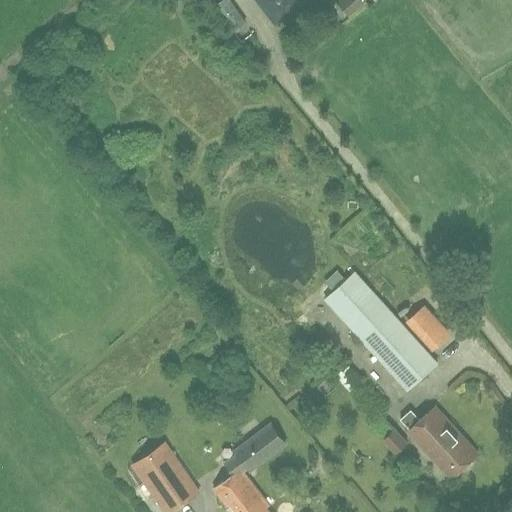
[(233,32),(246,23),(229,0),(222,0),(214,6),(233,32)]
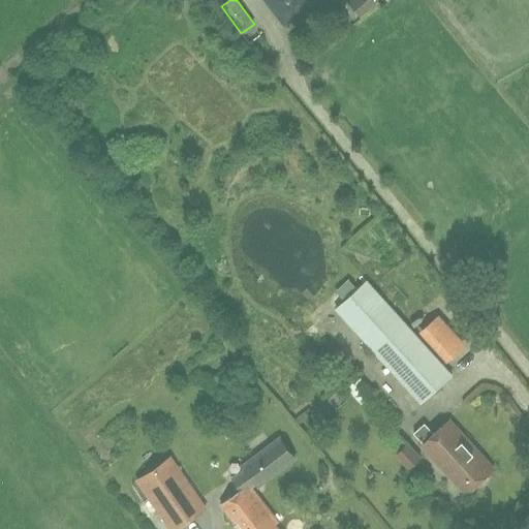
[(266,0),(282,22),(312,0),(266,0)]
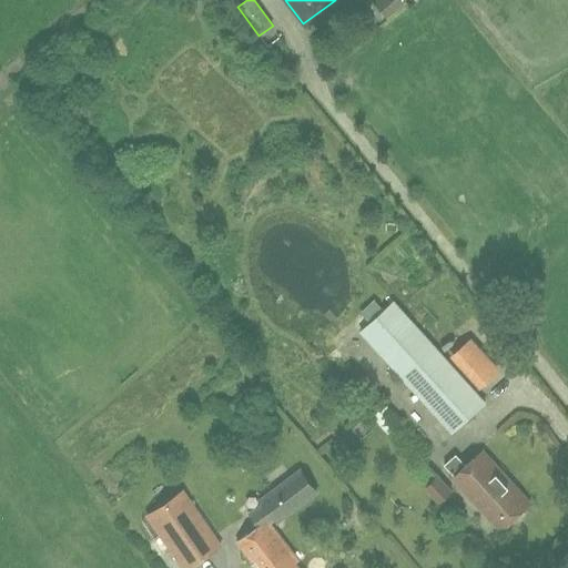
[(485,403),(394,301),(361,331),(452,433),(485,403)]
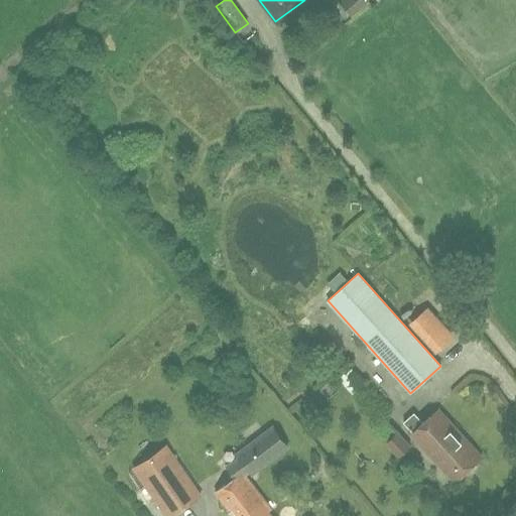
[(435,353),(448,341),(423,312),(409,324),(435,353)]
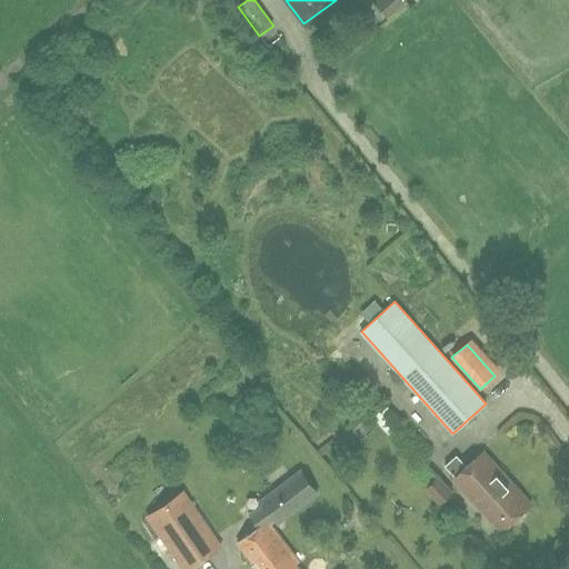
[(531,503),(511,481),(485,451),(467,467),(458,456),(446,466),(456,477),(453,479),(500,531),(531,503)]
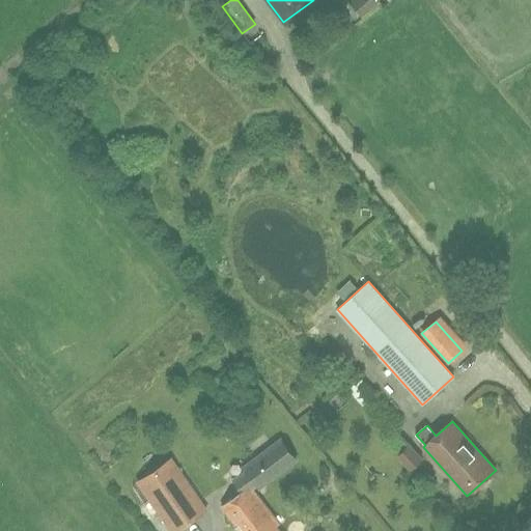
[(280,530),(276,525),(279,522),(251,487),(270,473),(271,475),(292,457),(278,440),(256,456),(258,459),(232,480),(241,492),(221,507),(240,530),(280,530)]
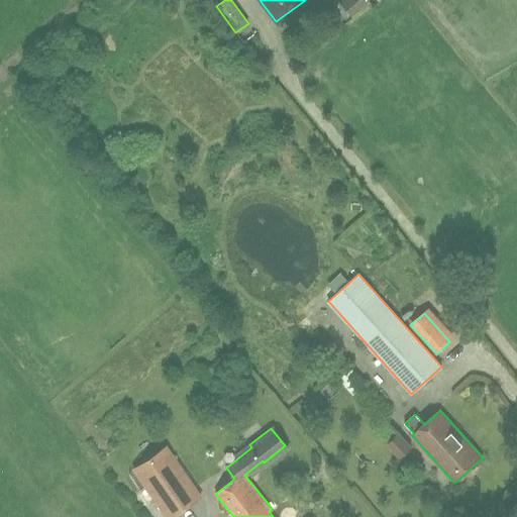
[(386,444),(399,458),(411,446),(398,433),(386,444)]
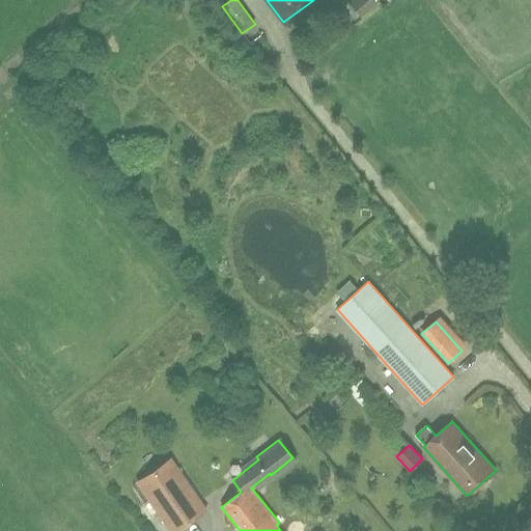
[(172,530),(173,530),(204,510),(170,460),(140,482),(172,530)]
